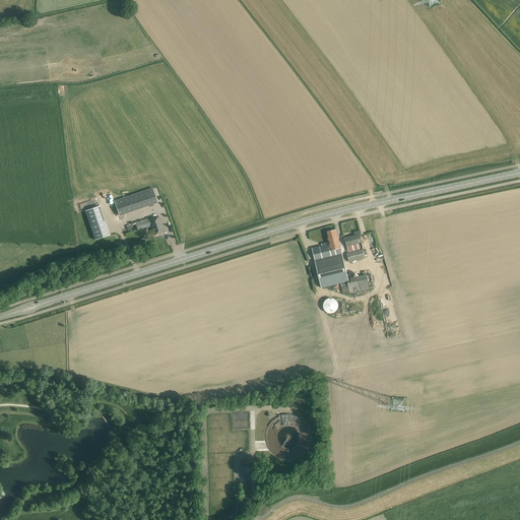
[(114,201),(119,215),(157,203),(152,189),(114,201)]
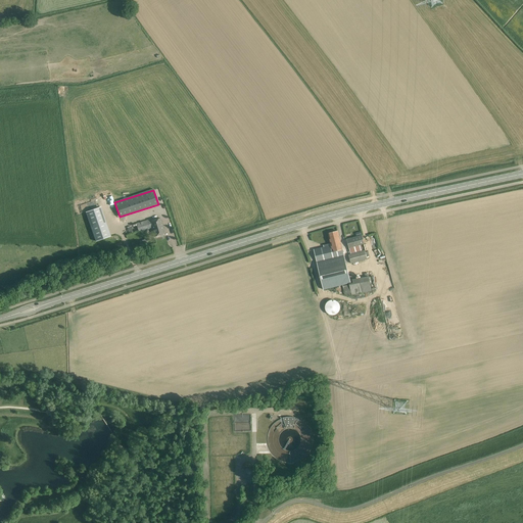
[(100,207),(86,212),(96,241),(110,236),(100,207)]
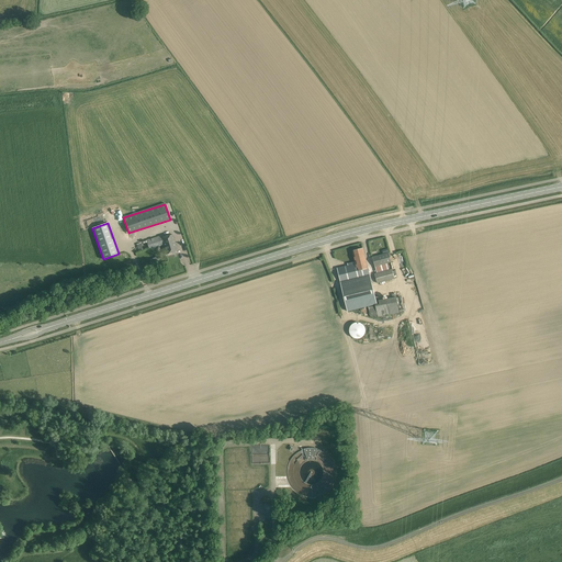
[(166,255),(178,251),(172,234),(160,237),(160,236),(146,240),(146,242),(148,250),(163,246),(166,255)]
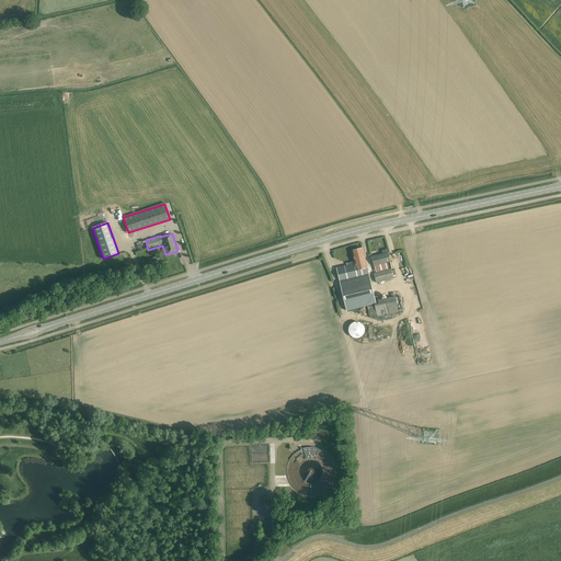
[(367,267),(362,248),(352,251),(357,271),(367,267)]
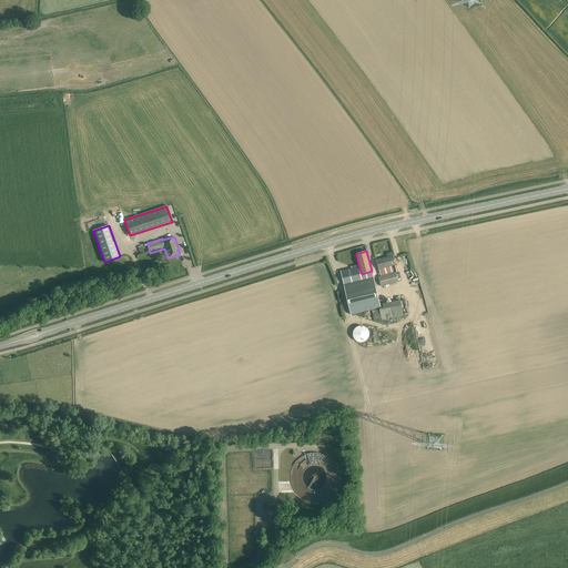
[(379,270),(395,265),(393,256),(376,261),(379,270)]
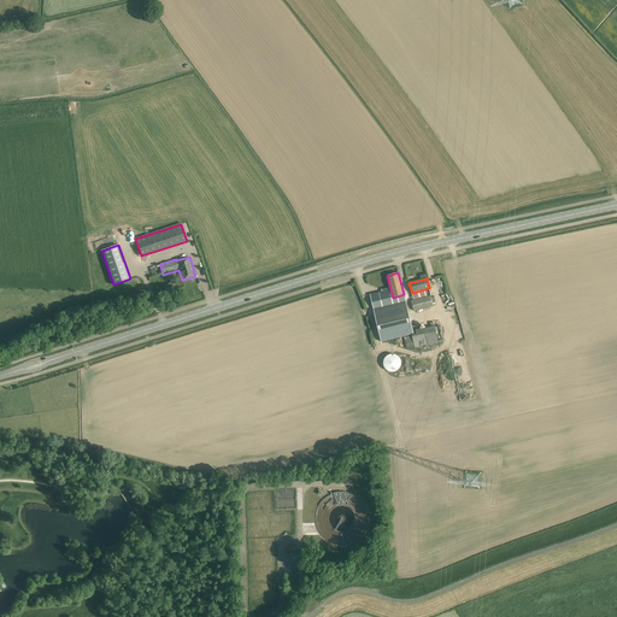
[(433,306),(430,295),(412,301),(415,311),(433,306)]
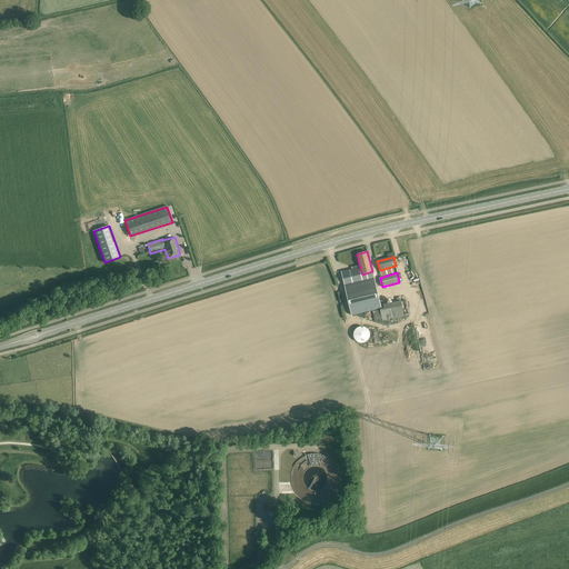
[(382,322),(405,318),(400,301),(382,305),(383,308),(381,308),(375,279),(372,273),(355,278),(356,283),(345,286),(352,316),(380,309),(380,310),(372,311),(375,321),(382,319),(382,322)]
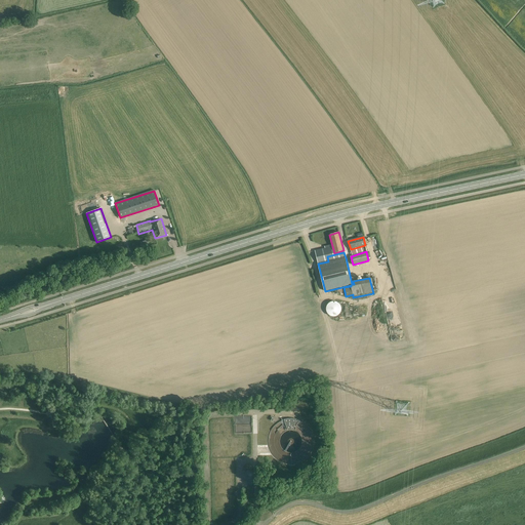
[(334,301),(333,301),(332,301),(331,301),(330,303),(329,303),(329,304),(328,305),(327,305),(327,306),(326,307),(326,308),(326,309),(326,310),(326,311),(326,312),(327,312),(327,313),(328,314),(329,315),(330,316),(331,316),(332,317),(333,317),(334,317),(335,316),(336,316),(337,316),(338,315),(339,314),(339,313),(340,312),(340,311),(340,310),(340,309),(340,308),(340,307),(340,306),(339,306),(339,305),(338,304),(337,303),(336,303),(335,301),(334,301)]
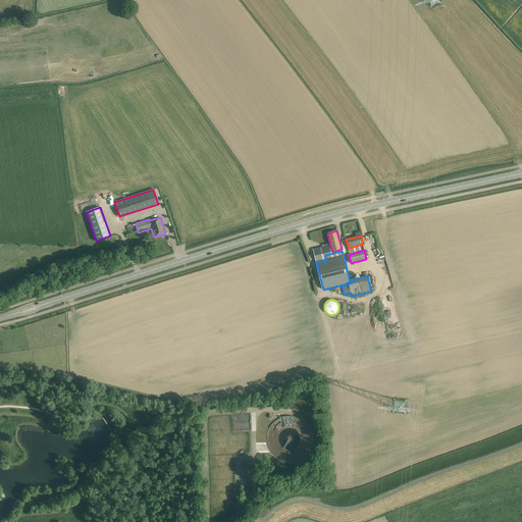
[(235,415),(235,432),(251,431),(250,415),(235,415)]
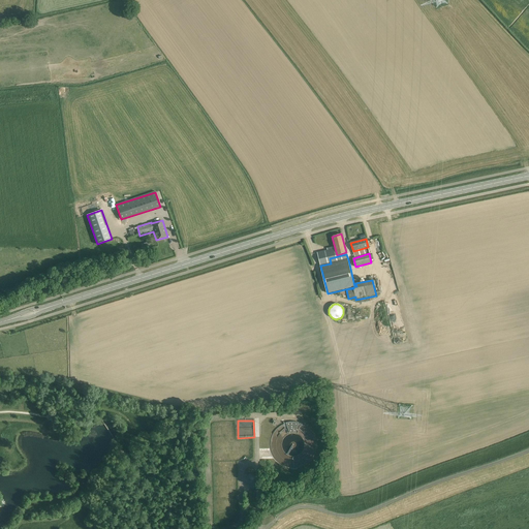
[(289,433),(290,433),(291,433),(293,433),(296,433),(299,423),(293,422),(289,422),(286,423),(289,433)]
